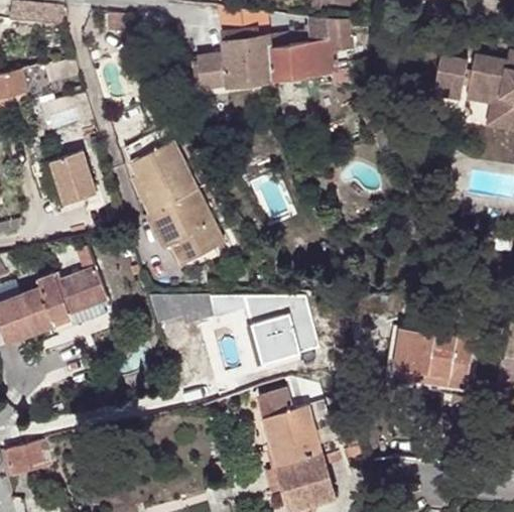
[(58,8),(7,3),(6,20),(57,25),(58,8)]
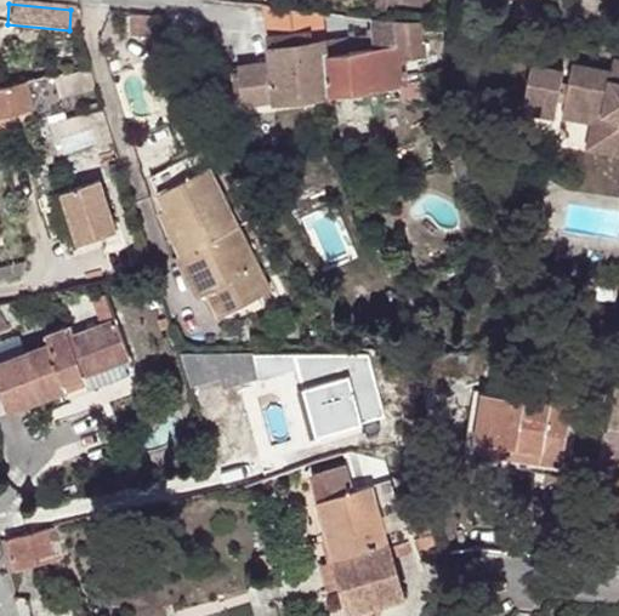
[(386,18),(271,6),(261,5),(270,70),(238,75),(238,81),(233,83),(237,103),(242,103),(244,109),(405,86),(402,61),(401,55),(398,50),(386,18)]
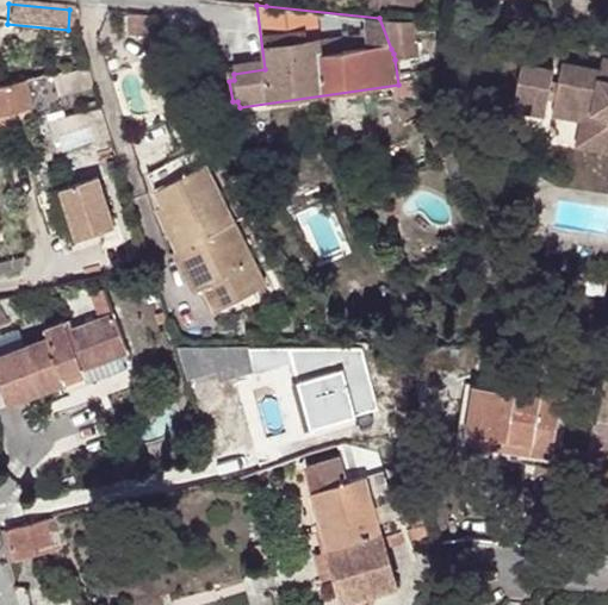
[(395,60),(417,58),(413,20),(379,18),(391,49),(394,54),(395,60)]
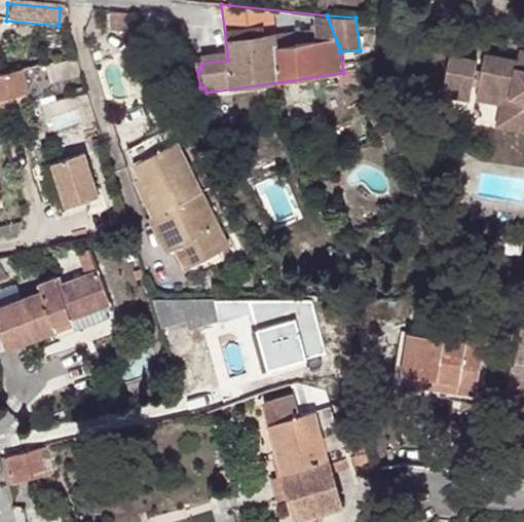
[(523,50),(518,49),(516,60),(483,52),(479,70),(474,69),(476,59),(448,52),(440,91),(468,98),(471,82),(477,84),(476,89),(508,97),(504,113),(522,117),(521,122),(523,122),(523,50)]
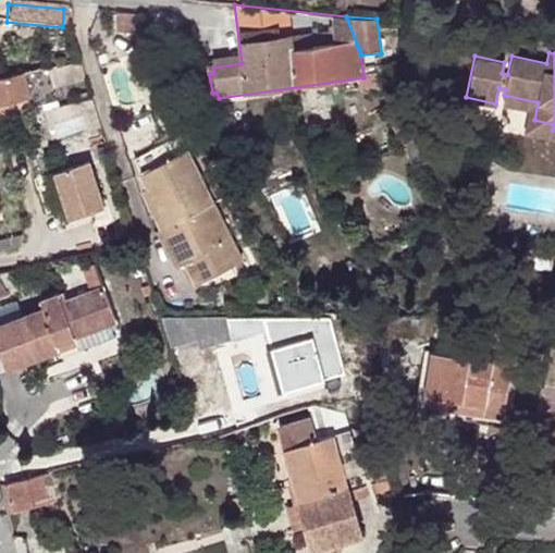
[(47,68),(52,90),(86,81),(79,60),(47,68)]
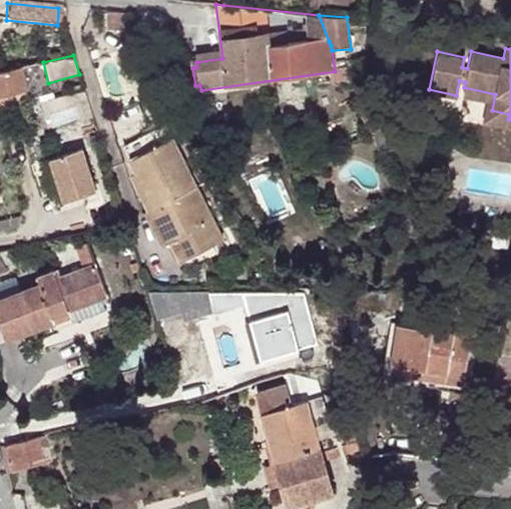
[(0,110),(27,102),(16,69),(0,72),(0,110)]
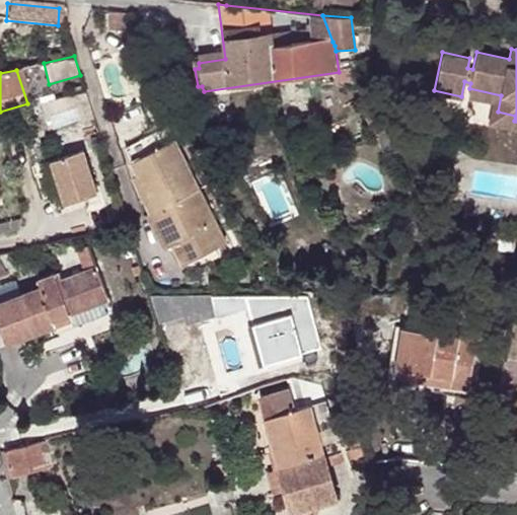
[(469,88),(467,95),(493,101),(490,116),(514,121),(515,116),(498,112),(501,95),(469,88)]
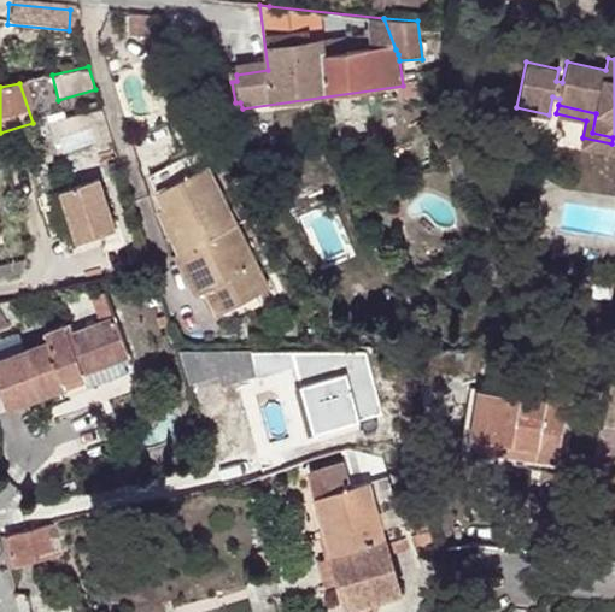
[(427,123),(431,130),(447,166),(462,159),(443,117),(427,123)]
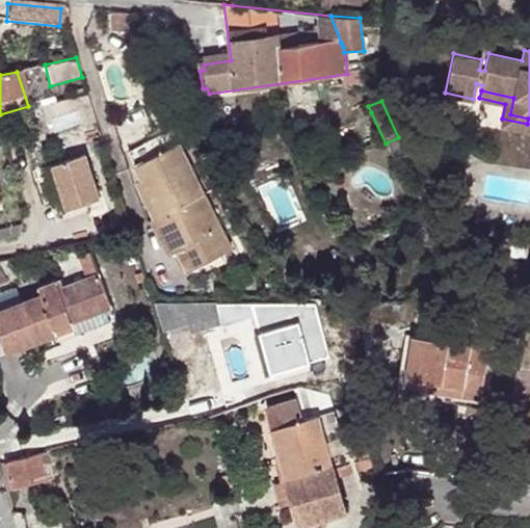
[(136,166),(156,156),(149,141),(129,151),(136,166)]
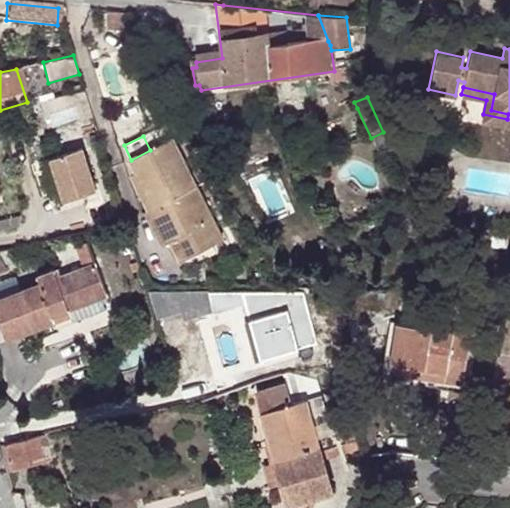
[(173,139),(150,150),(131,160),(155,208),(165,203),(179,233),(170,238),(181,262),(223,241),(173,139)]
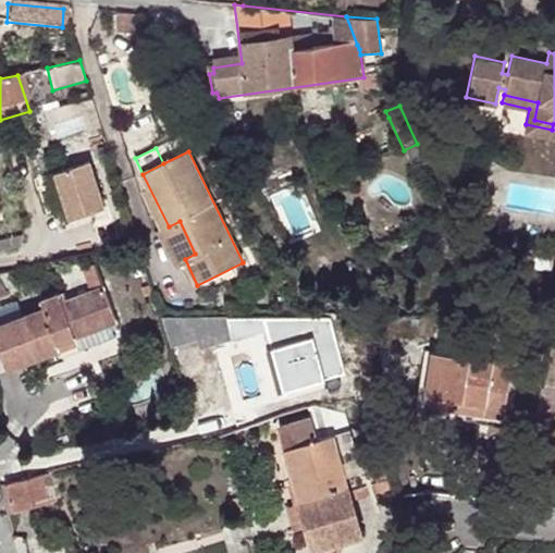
[(105,209),(89,163),(53,174),(69,220),(105,209)]
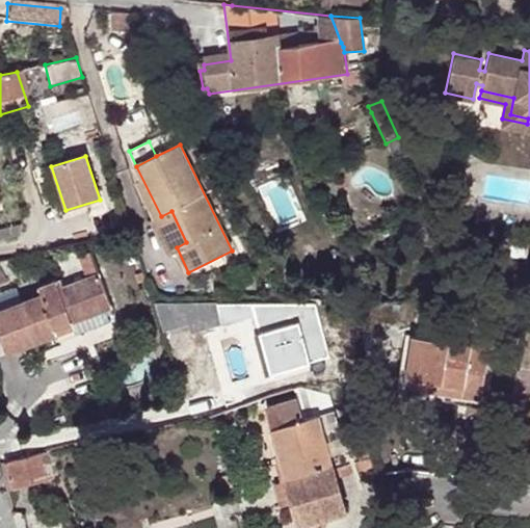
[(0,163),(0,209),(12,206),(0,163)]
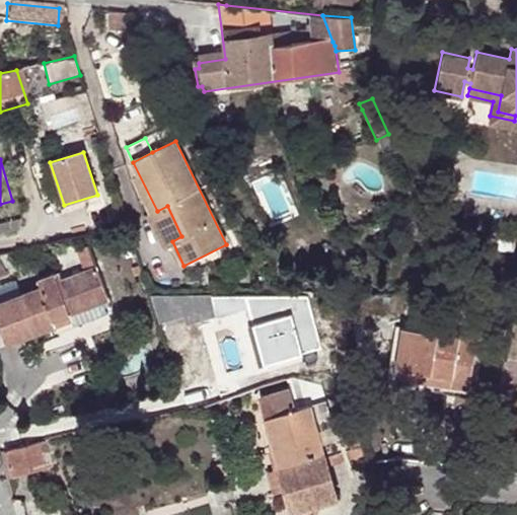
[(167,206),(157,211),(147,216),(164,246),(172,241),(181,236),(167,206)]
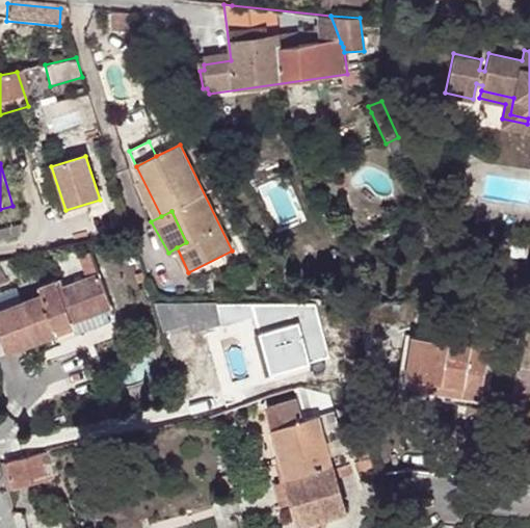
[(12,228),(0,231),(0,240),(15,237),(12,228)]
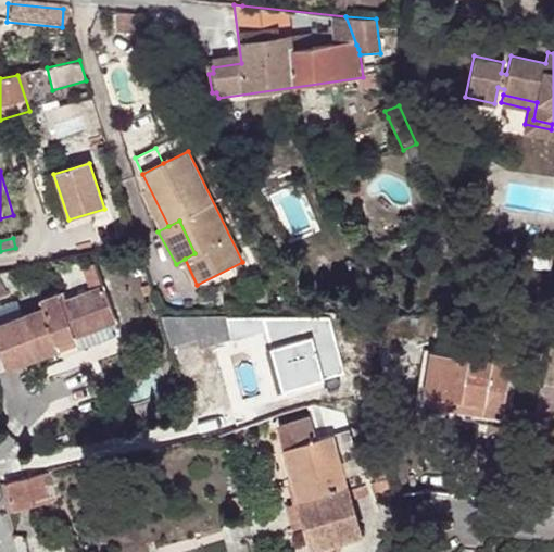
[(62,300),(59,292),(40,299),(43,308),(0,323),(0,355),(8,374),(43,361),(39,351),(55,346),(97,329),(95,323),(113,316),(101,286),(70,298),(62,300)]
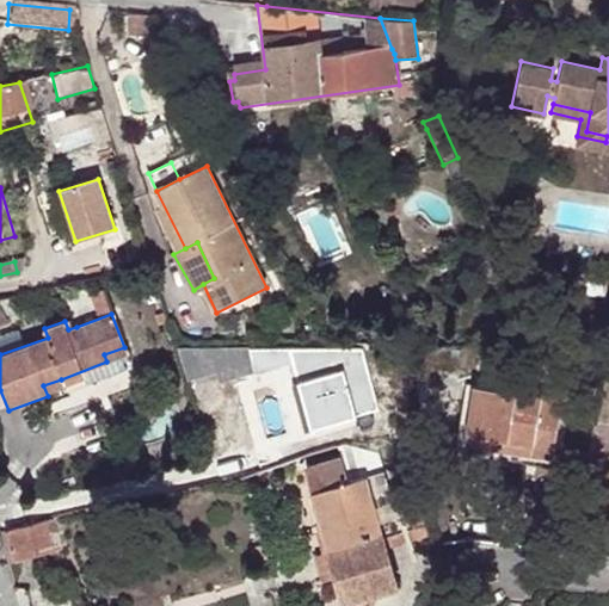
[(73,317),(65,321),(68,329),(77,327),(73,317)]
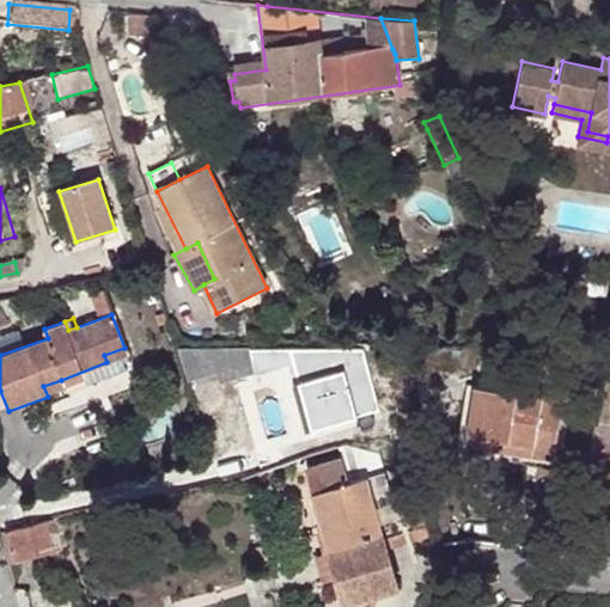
[(127,354),(124,348),(104,355),(107,362),(127,354)]
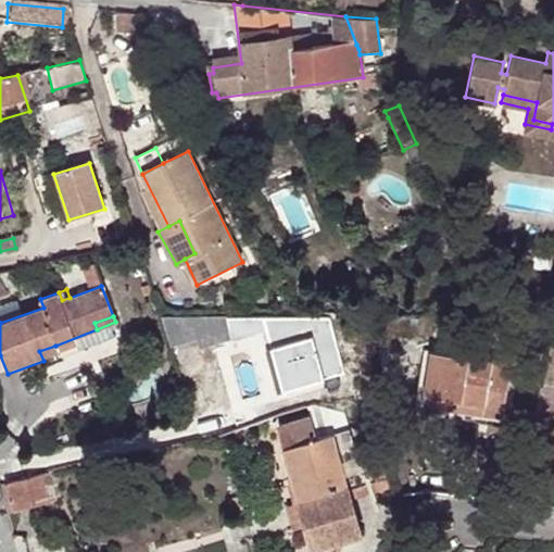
[(59,355),(55,346),(39,351),(43,361),(59,355)]
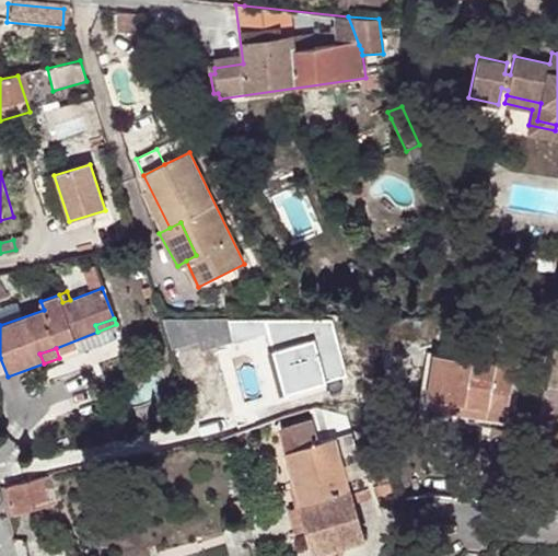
[(429,414),(481,424),(475,365),(439,358),(429,414)]
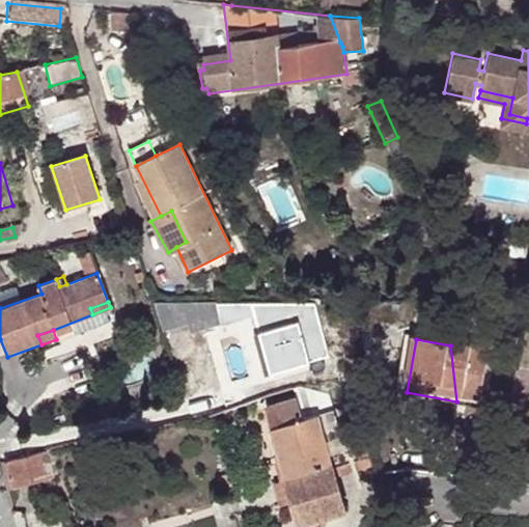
[(450,345),(456,401),(481,406),(490,352),(450,345)]
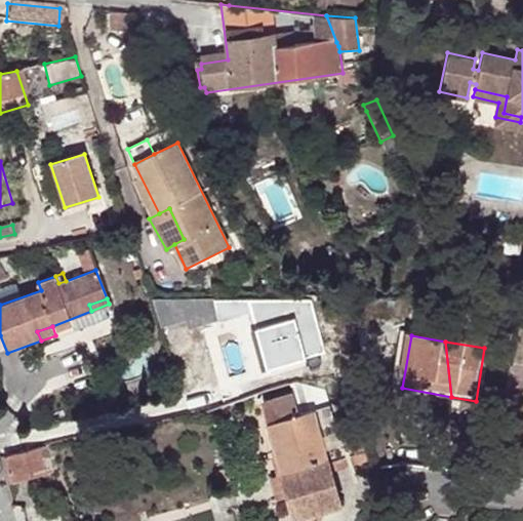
[(291,395),(262,405),(268,425),(289,497),(296,517),(299,517),(300,520),(322,520),(323,516),(321,510),(342,504),(327,462),(361,451),(353,427),(334,432),(323,394),(295,386),(288,388),(291,395)]
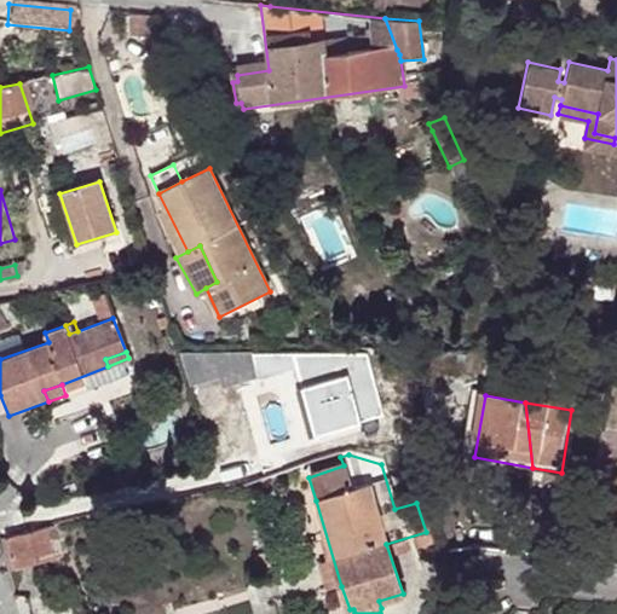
[(341,586),(316,500),(299,505),(327,590),(341,586)]
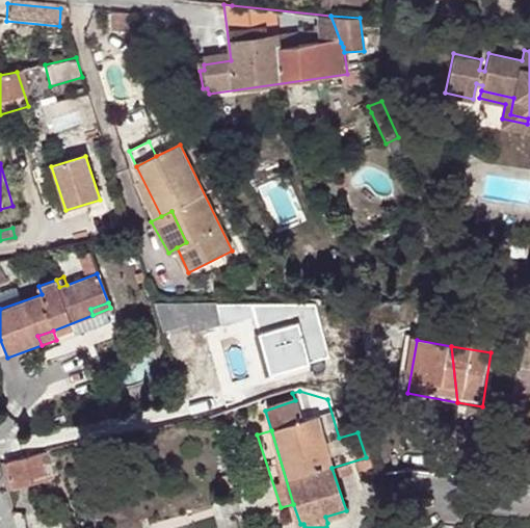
[(45,454),(4,464),(11,492),(59,480),(55,460),(47,463),(45,454)]
